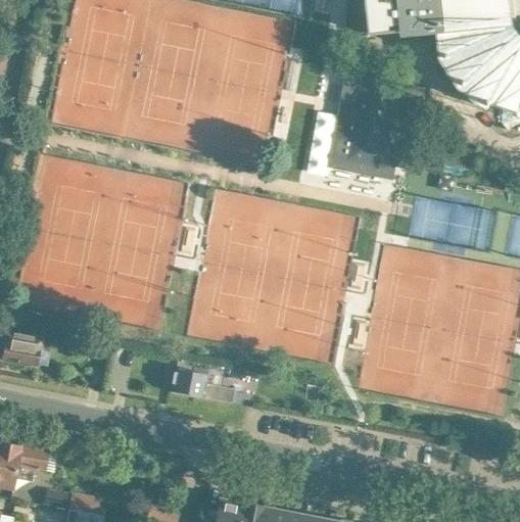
[(365,0),(368,31),(369,34),(369,35),(405,32),(405,31),(434,28),(435,44),(444,43),(446,52),(447,55),(445,55),(446,57),(447,56),(450,55),(448,54),(461,49),(457,26),(473,24),(511,19),(508,0),(365,0)]
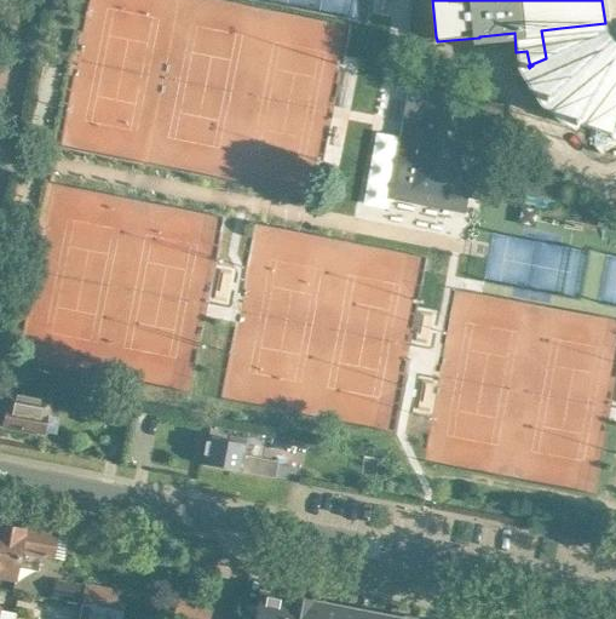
[(615,40),(612,39),(605,23),(563,28),(560,28),(541,30),(546,58),(531,64),(533,66),(528,68),(577,121),(579,119),(580,119),(597,90),(596,90),(597,87),(598,89),(599,85),(608,72),(615,70),(615,40)]
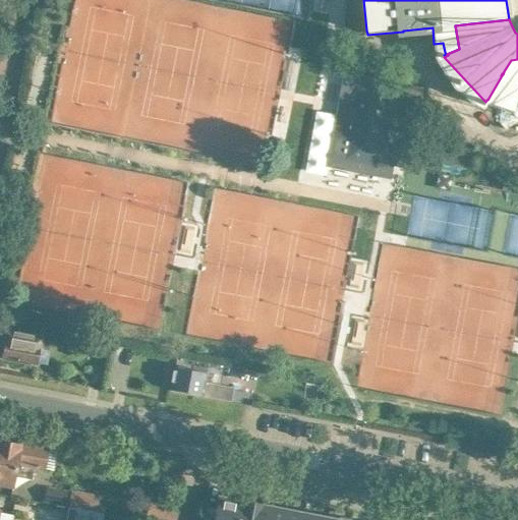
[(486,100),(485,102),(486,103),(487,102),(501,107),(515,113),(515,114),(516,114),(517,113),(517,59),(511,60),(504,71),(503,74),(502,73),(501,75),(502,75),(487,100),(486,100)]
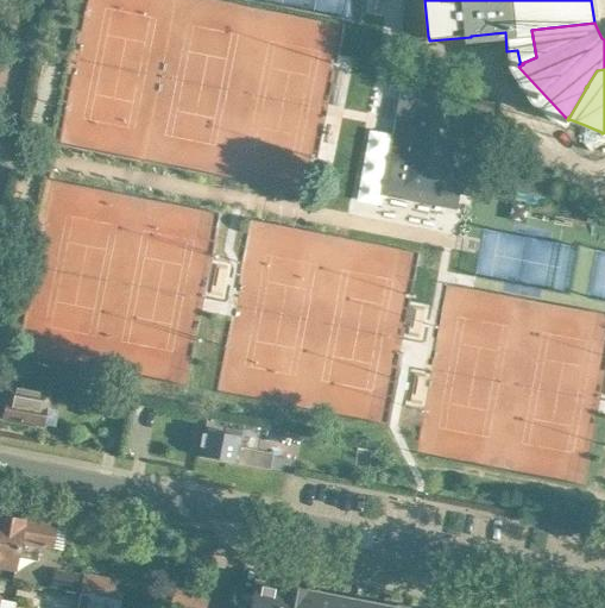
[(486,105),(472,101),(403,88),(385,180),(383,190),(452,205),(454,193),(467,195),(470,195),(472,180),(486,105)]
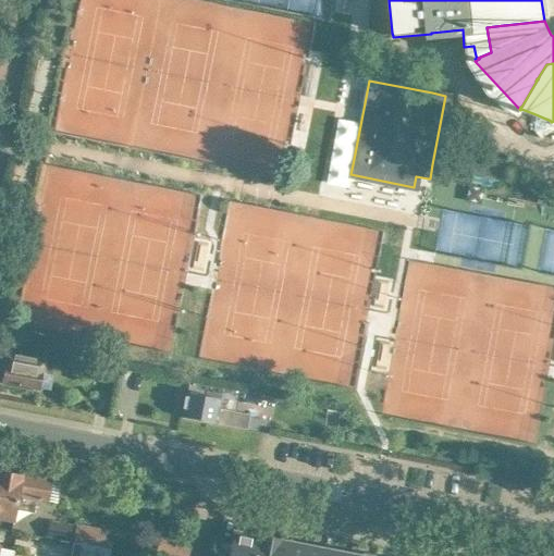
[(497,167),(506,158),(504,157),(492,145),(484,153),(497,167)]
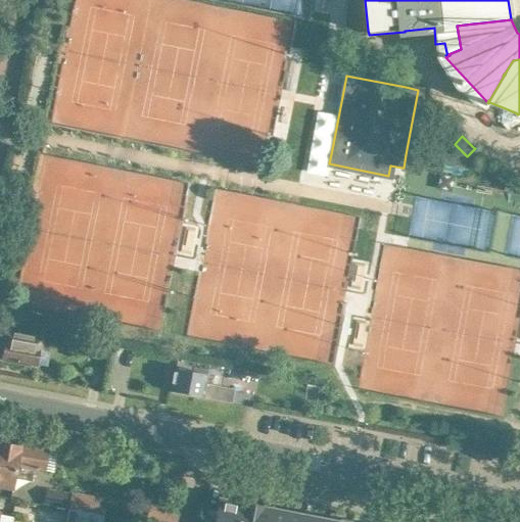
[(441,163),(465,170),(468,158),(444,152),(441,162),(441,163)]
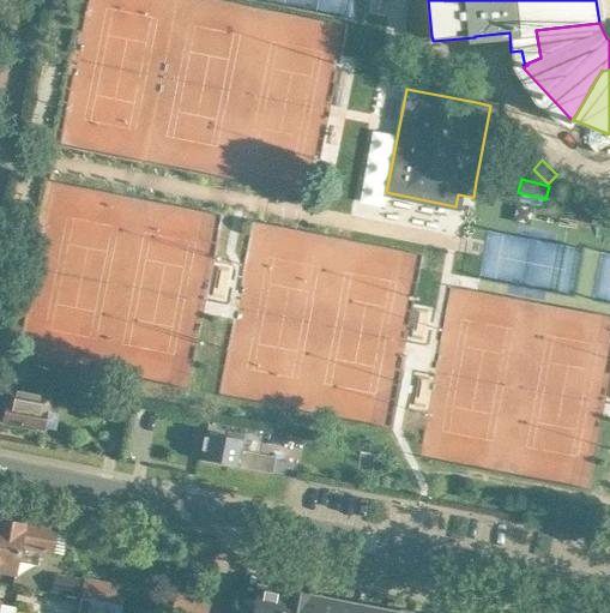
[(0,422),(37,428),(38,428),(47,386),(5,378),(0,400),(0,422)]
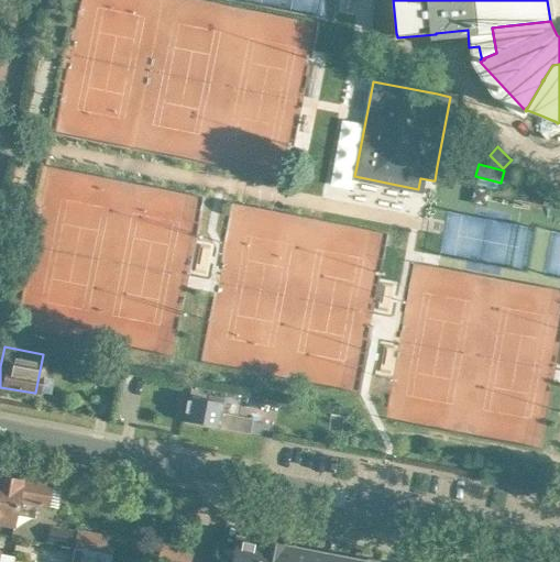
[(185,396),(180,421),(229,430),(245,433),(245,432),(264,436),(266,423),(248,420),(249,419),(233,416),(217,412),(219,403),(185,396)]
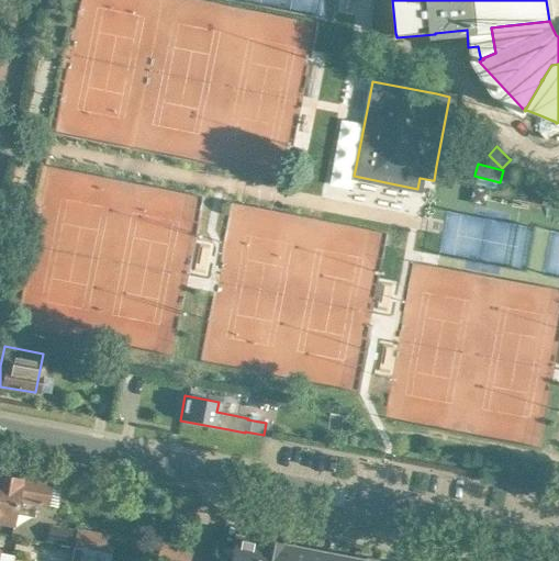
[(47,485),(18,480),(0,477),(0,522),(10,524),(12,513),(31,516),(34,503),(43,505),(47,485)]
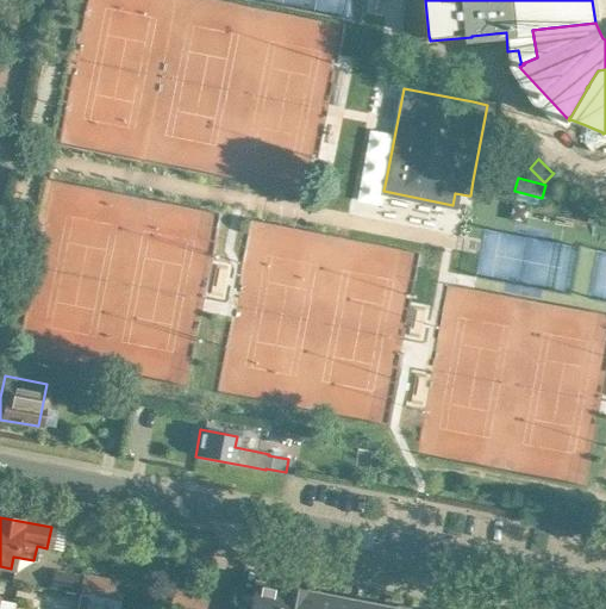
[(47,588),(76,594),(107,598),(111,600),(114,579),(51,566),(47,588)]
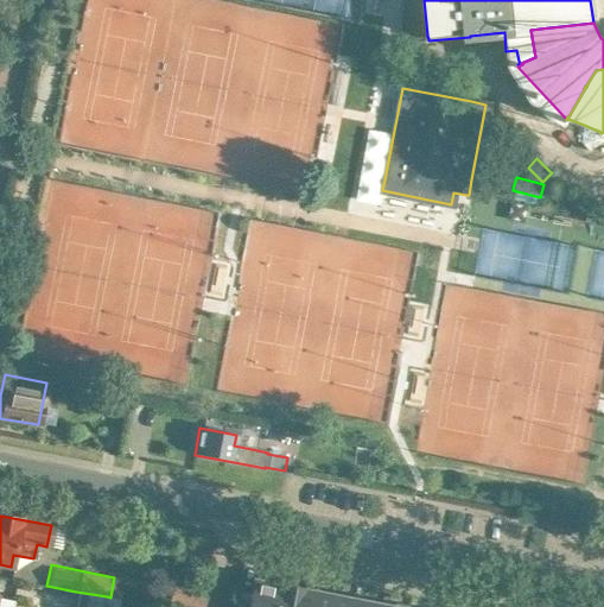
[(234,593),(230,606),(273,606),(278,586),(267,583),(266,583),(267,579),(254,576),(253,581),(252,581),(250,582),(248,596),(234,593)]
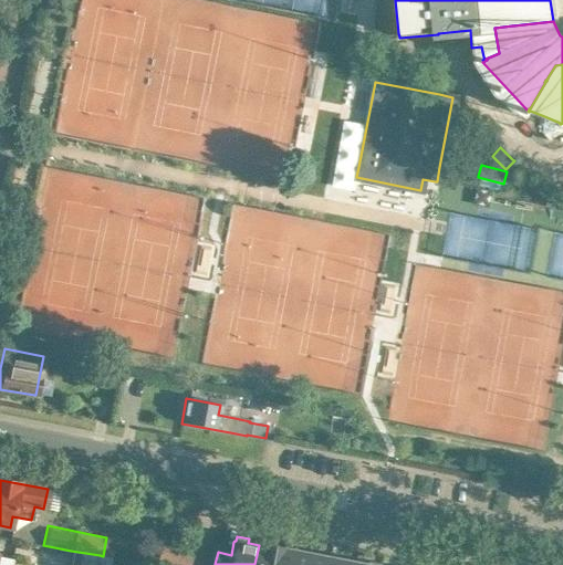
[(279,564),(282,550),(281,550),(281,548),(260,545),(259,545),(254,564),(279,564)]
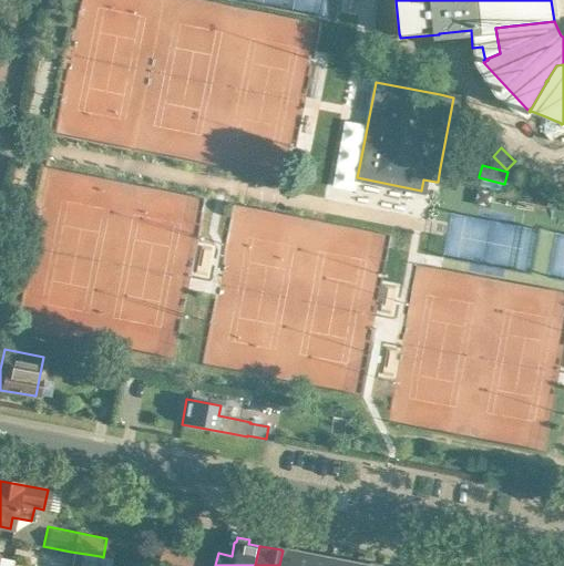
[(183,565),(186,554),(160,548),(156,564),(168,565),(183,565)]
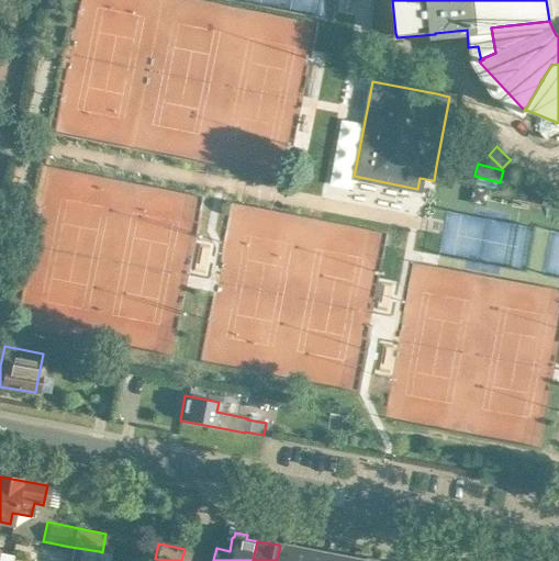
[(280,546),(277,560),(301,560),(304,550),(280,546)]
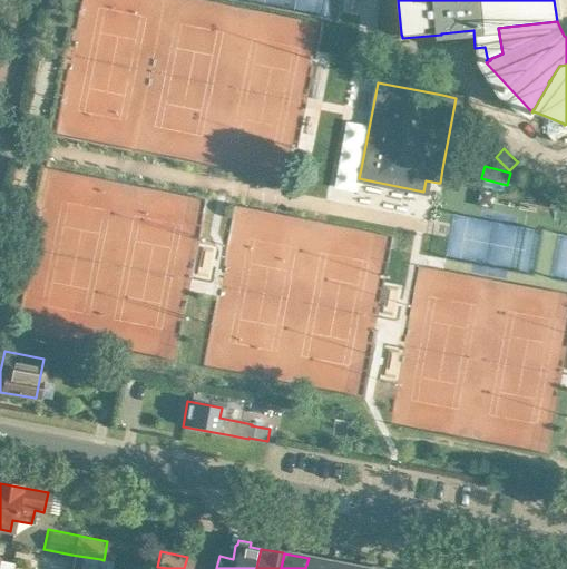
[(109,568),(111,561),(104,560),(100,559),(71,555),(68,568),(109,568)]
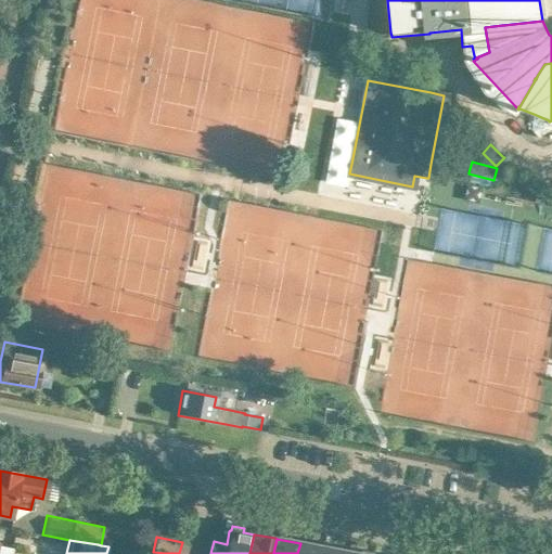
[(300,543),(297,553),(321,553),(323,548),(300,543)]
